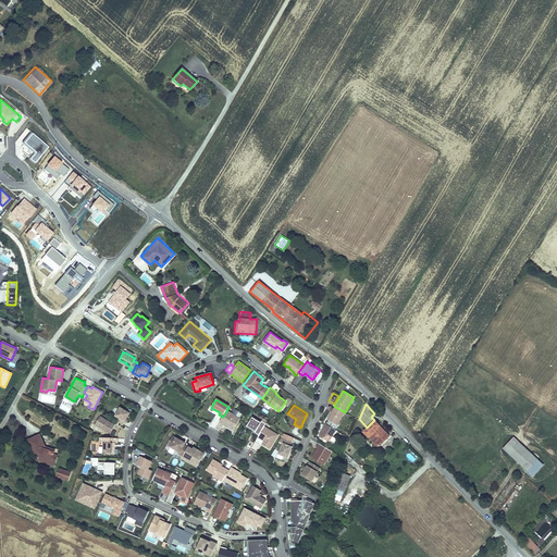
[(119,416),(116,420),(123,423),(127,416),(126,415),(126,413),(127,415),(130,411),(120,406),(115,415),(119,416)]
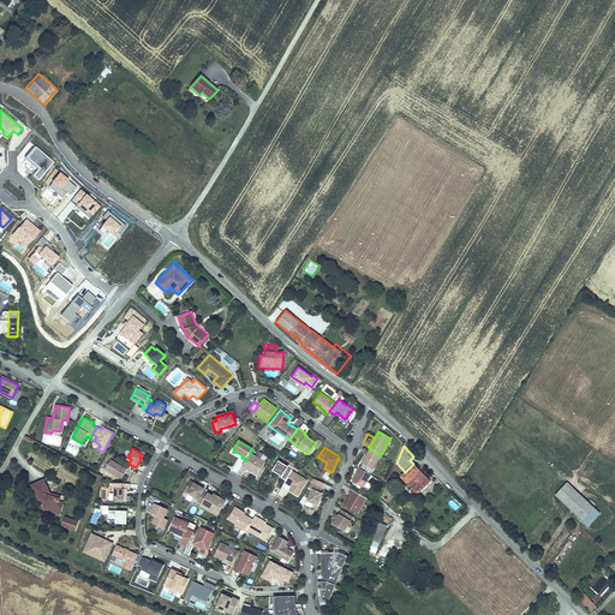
[(362,465),(372,471),(381,455),(370,449),(362,465)]
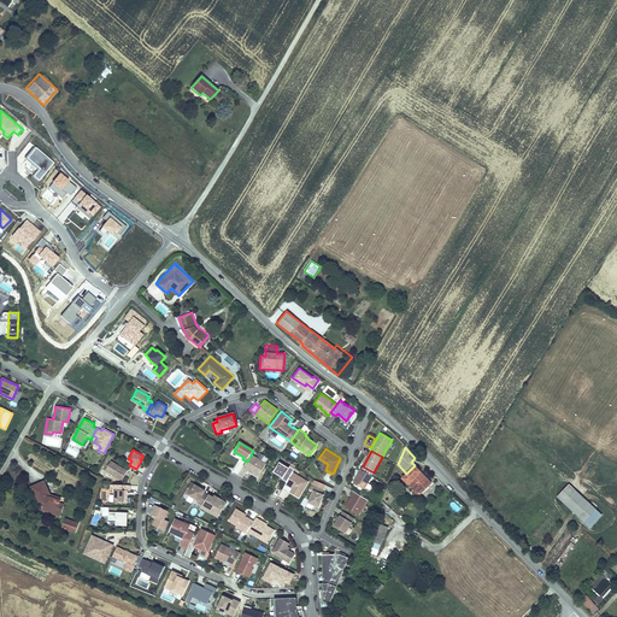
[(258,479),(269,459),(260,454),(257,459),(251,456),(247,462),(242,469),(253,475),(258,479)]
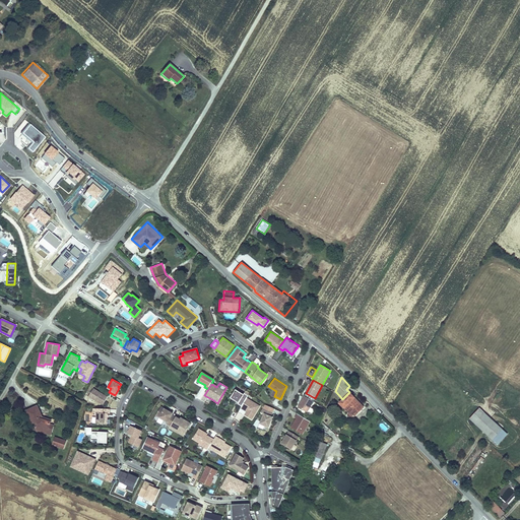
[(107,396),(93,388),(88,396),(103,404),(107,396)]
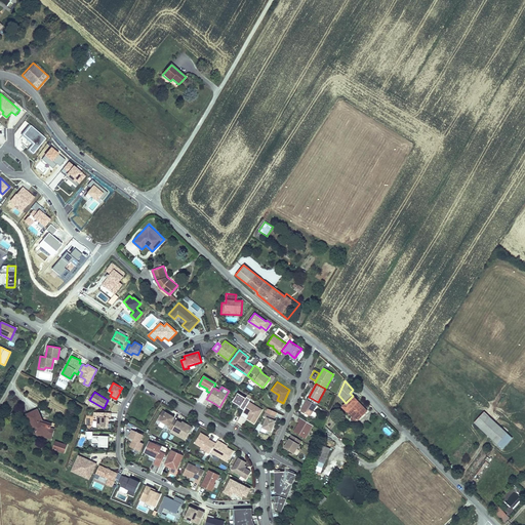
[(241,407),(240,408),(244,411),(248,403),(250,400),(246,398),(246,399),(238,394),(232,402),(235,404),(241,407)]
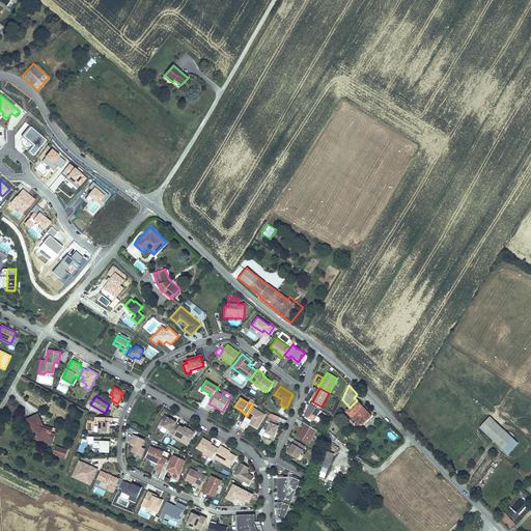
[(371,415),(357,399),(357,400),(350,408),(346,411),(356,420),(355,422),(359,427),(371,415)]
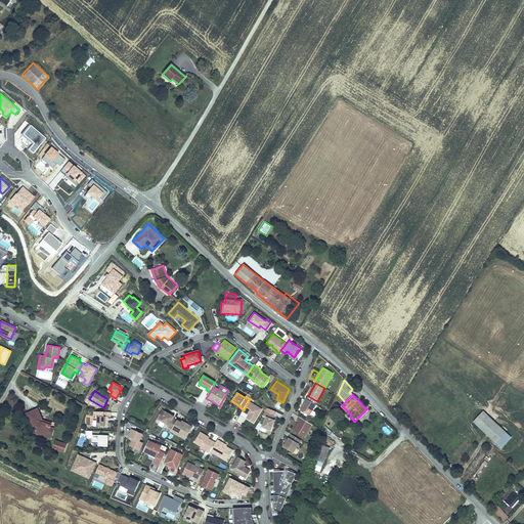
[(309,415),(315,403),(306,398),(300,409),(309,415)]
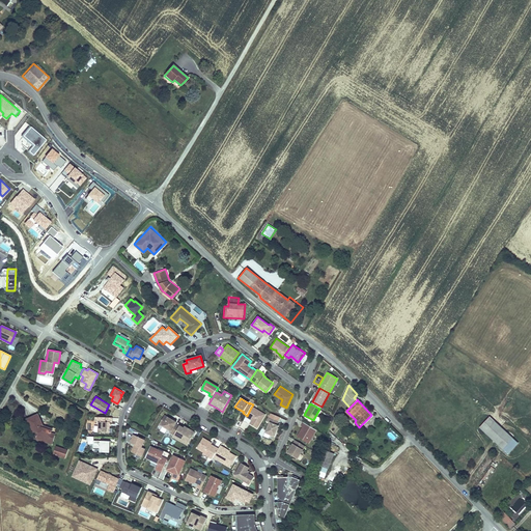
[(266,415),(251,408),(246,417),(252,421),(250,424),(257,429),(266,415)]
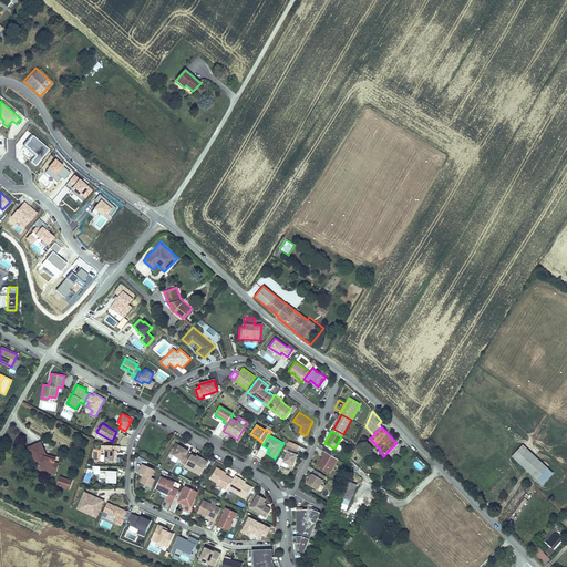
[(188,450),(175,442),(169,452),(183,459),(182,461),(186,463),(192,453),(187,451),(188,450)]
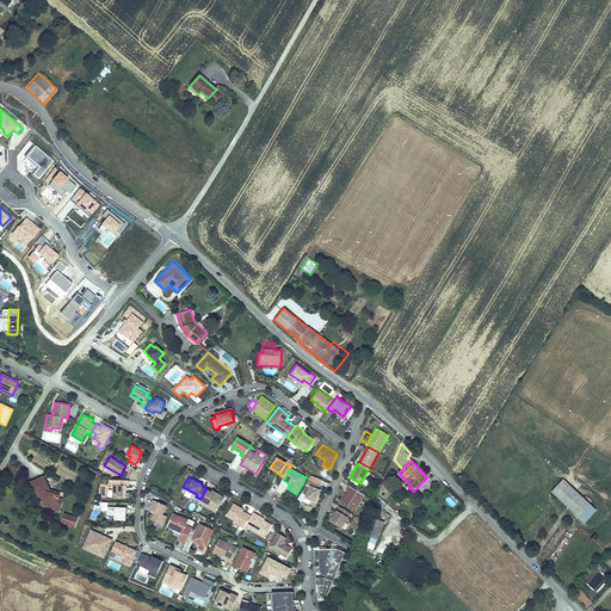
[(48,487),(42,477),(30,482),(37,498),(44,493),(41,504),(59,510),(65,492),(48,487)]
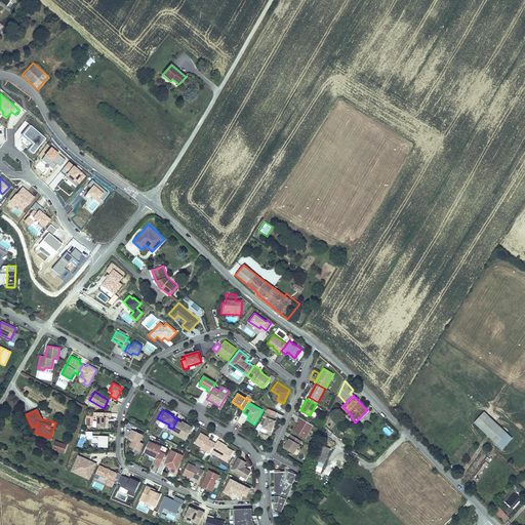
[(277,414),(267,410),(264,416),(267,417),(263,429),(271,432),(271,431),(276,421),(274,420),(276,415),(277,414)]
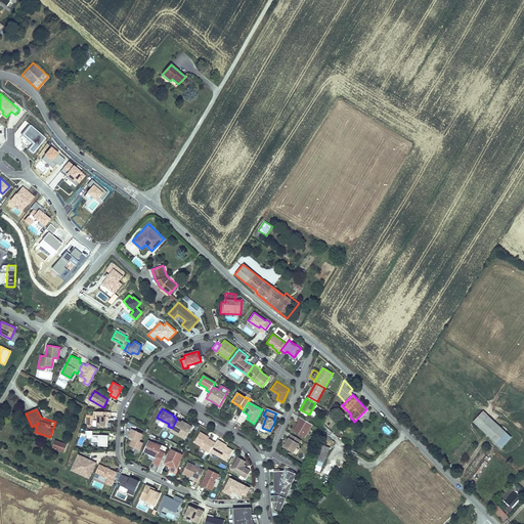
[(483,410),(473,422),(496,443),(507,432),(483,410)]
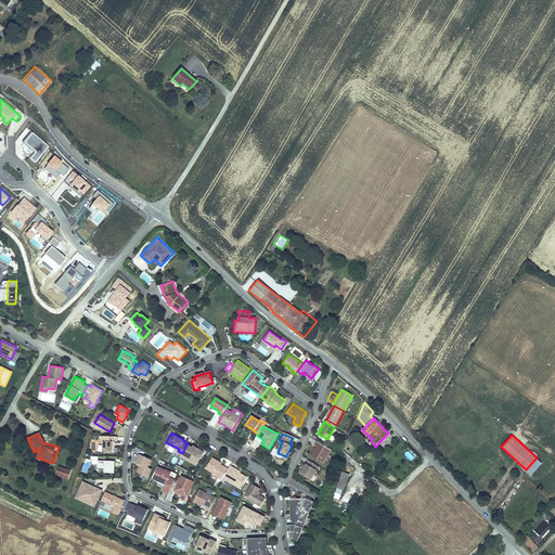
[(103,441),(103,453),(114,453),(114,442),(116,442),(116,437),(100,436),(100,441),(103,441)]
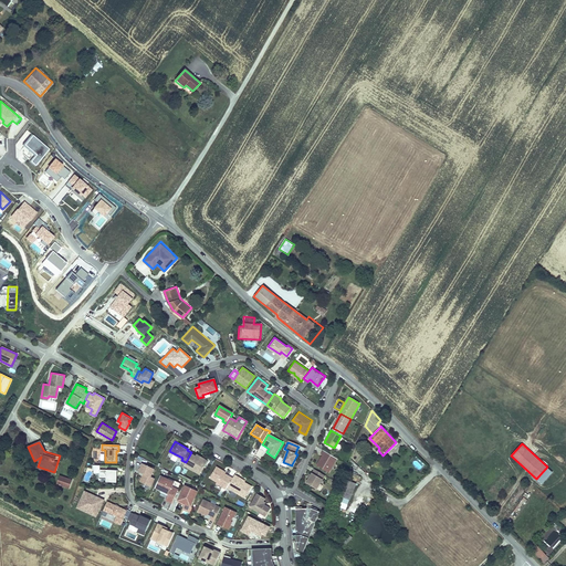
[(259,449),(254,456),(261,460),(265,453),(259,449)]
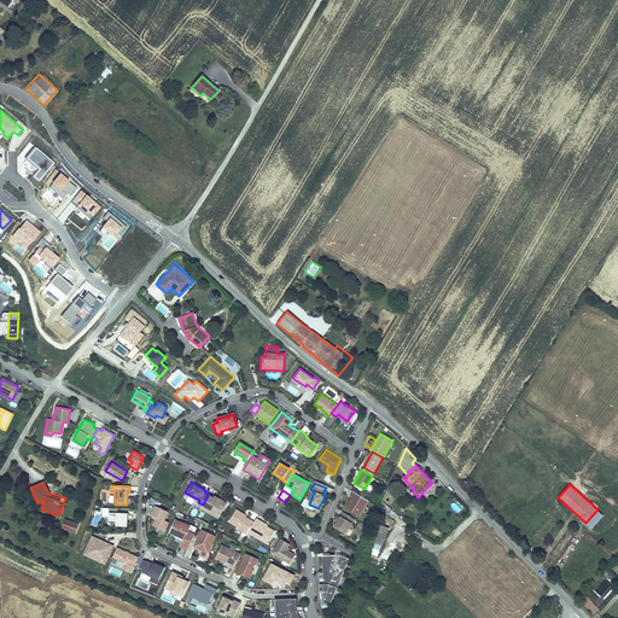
[(368,500),(353,491),(350,496),(353,497),(345,508),(359,516),(368,500)]
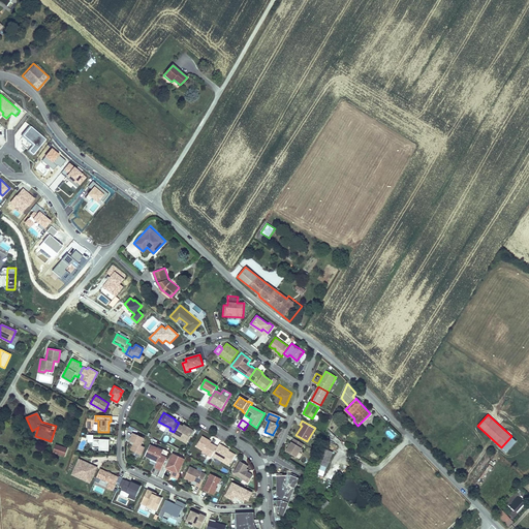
[(193,429),(184,425),(183,426),(179,423),(173,434),(182,439),(182,437),(184,437),(187,439),(193,429)]
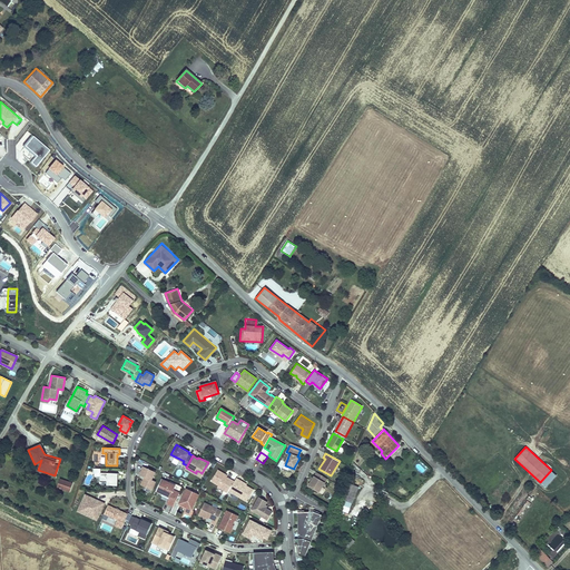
[(155,471),(143,467),(139,474),(145,477),(140,484),(151,490),(155,481),(151,479),(155,471)]
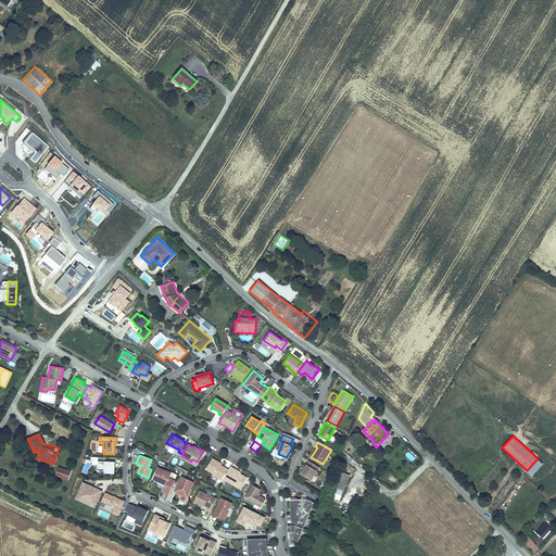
[(98,458),(92,458),(92,466),(98,466),(97,470),(104,470),(104,475),(114,475),(115,463),(98,463),(98,458)]
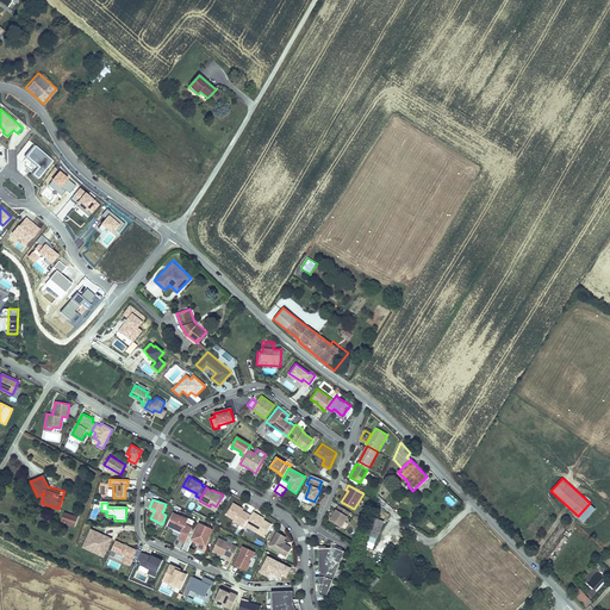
[(232,503),(226,515),(234,520),(234,521),(244,527),(250,515),(240,509),(241,508),(232,503)]
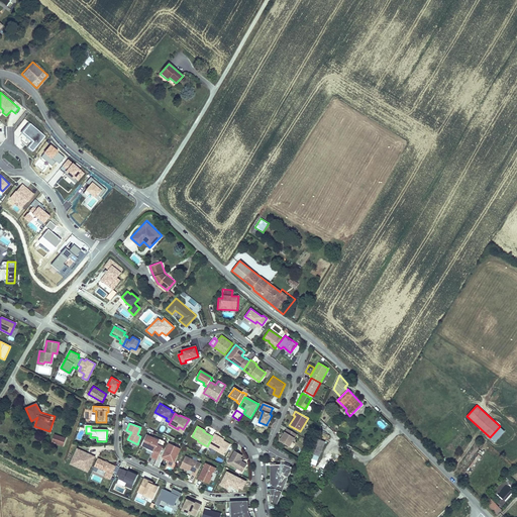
[(290,446),(297,434),(287,428),(280,441),(290,446)]
